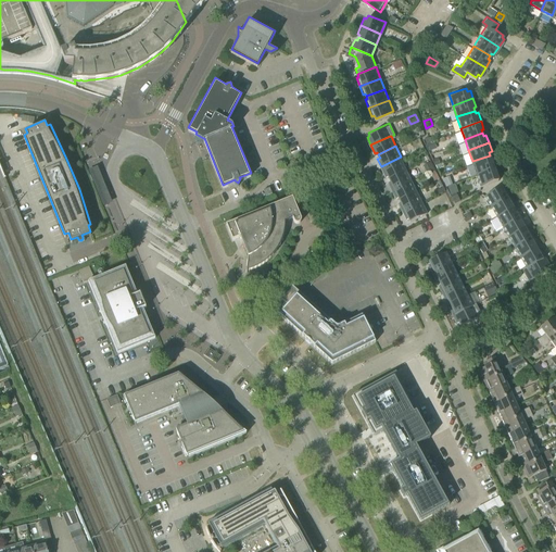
[(490,155),(472,161),(477,173),(496,165),(493,157),(491,158),(490,155)]
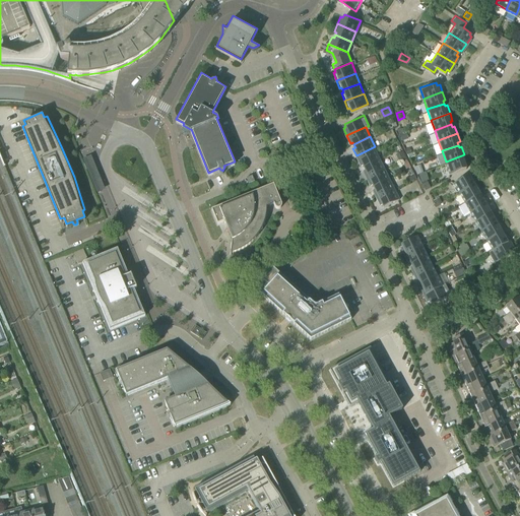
[(380,156),(375,146),(356,155),(361,163),(363,162),(364,165),(380,156)]
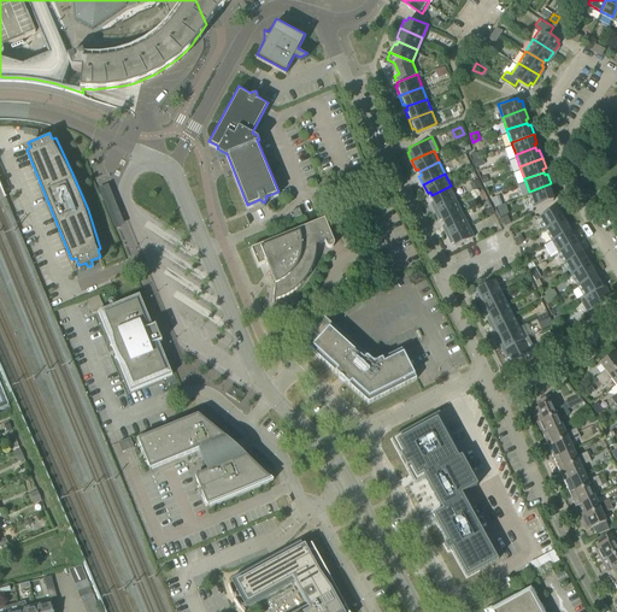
[(109,181),(98,186),(113,225),(124,221),(109,181)]
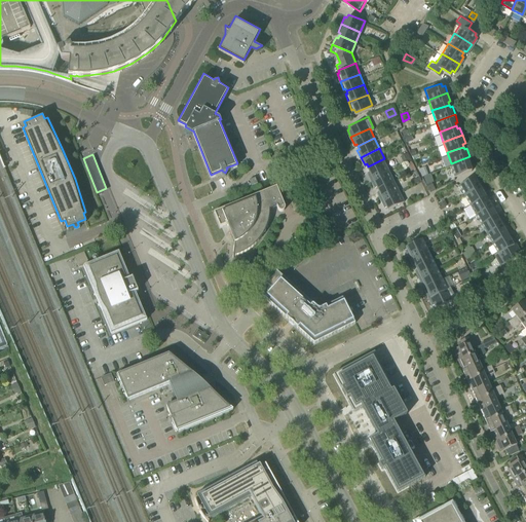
[(473,163),(470,156),(451,163),(454,174),(472,168),(471,164),(473,163)]
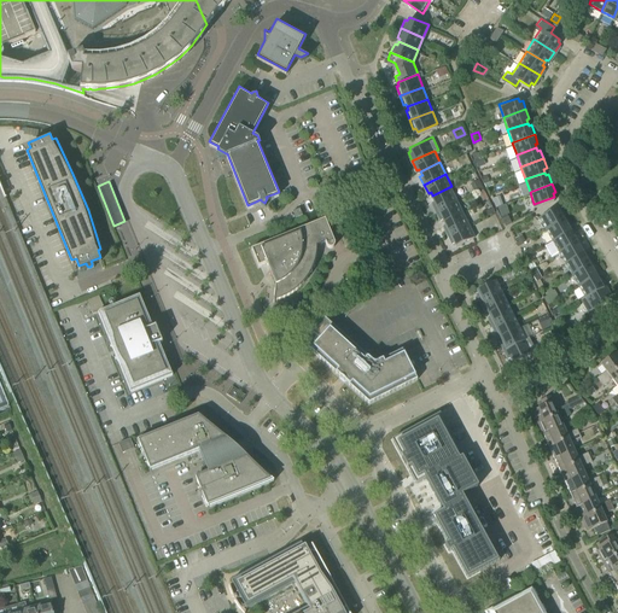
[(452,186),(432,196),(433,198),(431,199),(436,208),(456,198),(452,186)]
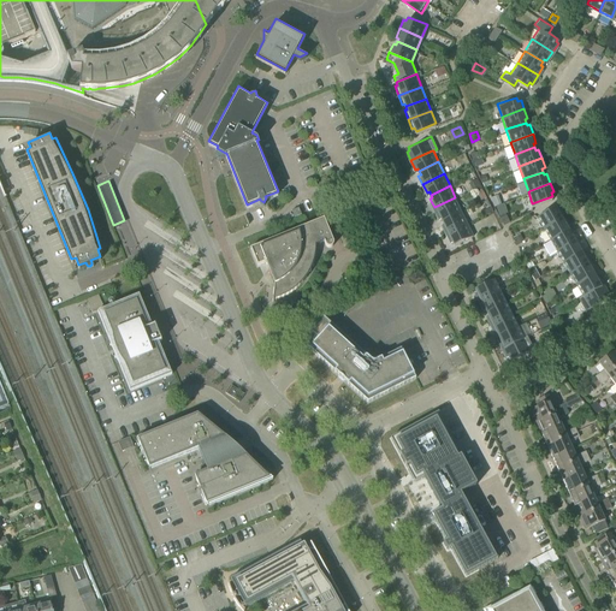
[(455,197),(434,207),(438,217),(440,215),(442,218),(461,208),(455,197)]
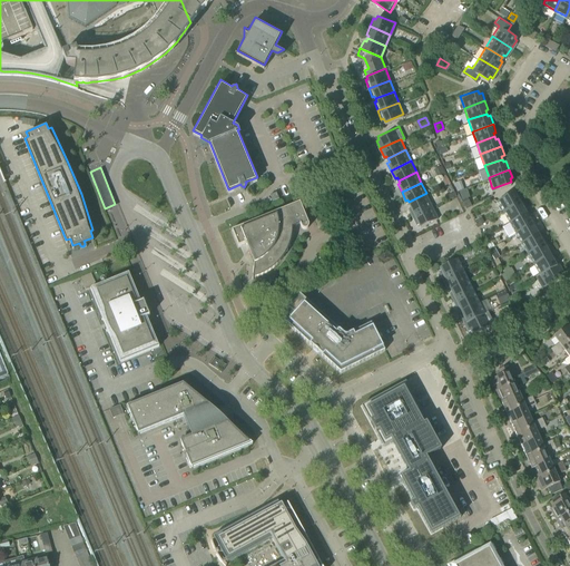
[(503,210),(522,198),(518,191),(516,192),(513,188),(497,198),(503,210)]
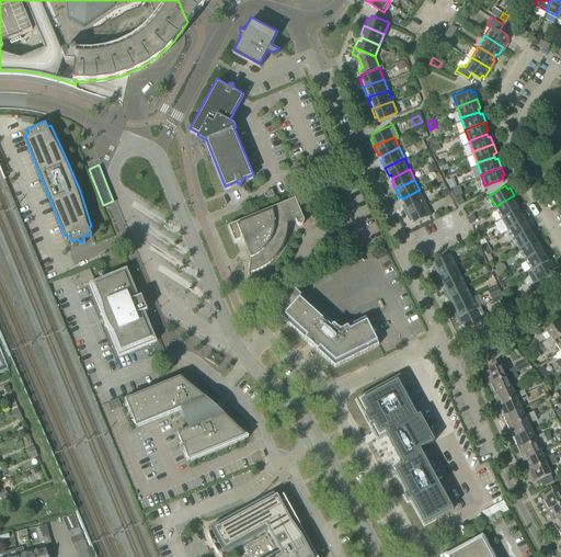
[(420,190),(402,199),(404,201),(401,202),(405,211),(425,201),(420,190)]
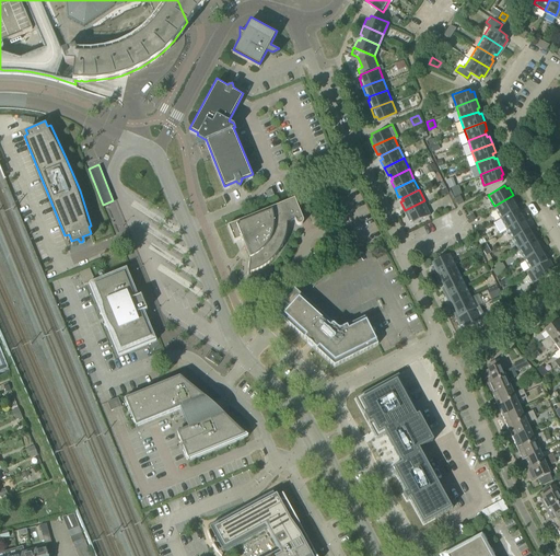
[(284,238),(286,233),(287,224),(288,220),(294,217),(295,219),(296,220),(298,221),(299,221),(300,221),(301,221),(302,221),(303,220),(303,219),(303,218),(303,217),(294,195),(228,222),(234,239),(242,235),(245,243),(243,244),(245,246),(246,247),(249,255),(247,270),(248,270),(248,269),(253,268),(257,266),(261,265),(265,262),(268,259),(272,256),(275,253),(278,250),(280,245),(282,242),(284,238)]
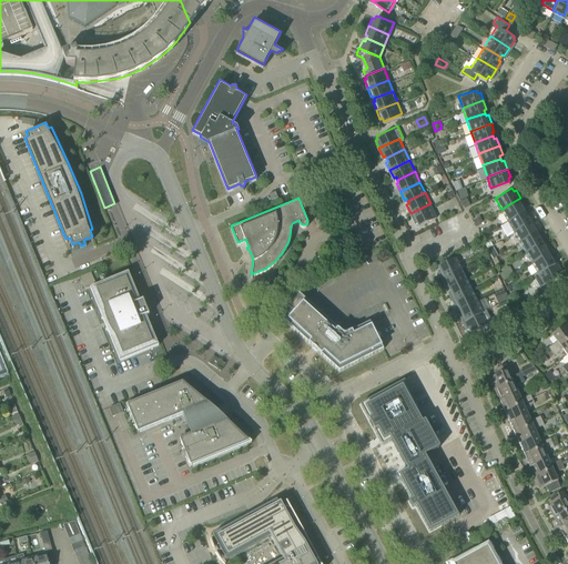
[(525,205),(520,198),(501,209),(507,219),(525,209),(523,207),(525,205)]
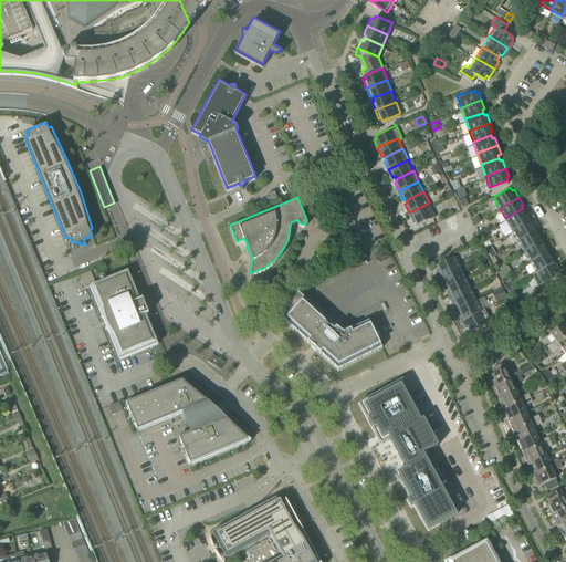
[(429,203),(409,212),(413,220),(416,219),(417,222),(435,214),(429,203)]
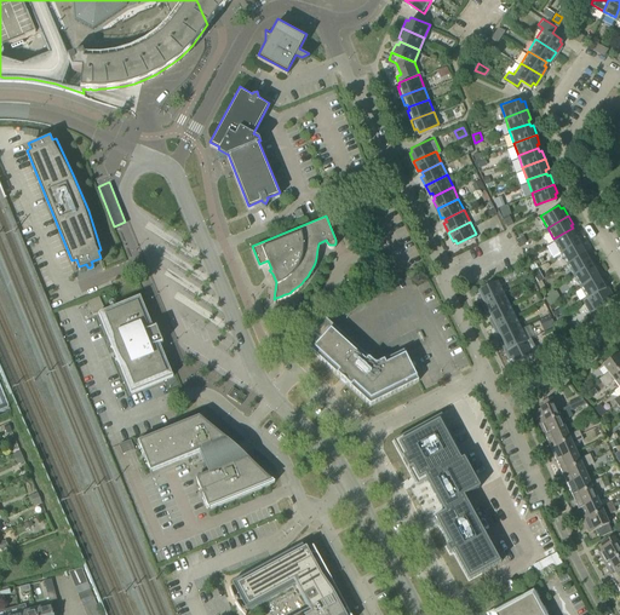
[(554,254),(561,249),(581,237),(577,229),(574,231),(573,228),(554,239),(547,242),(554,254)]
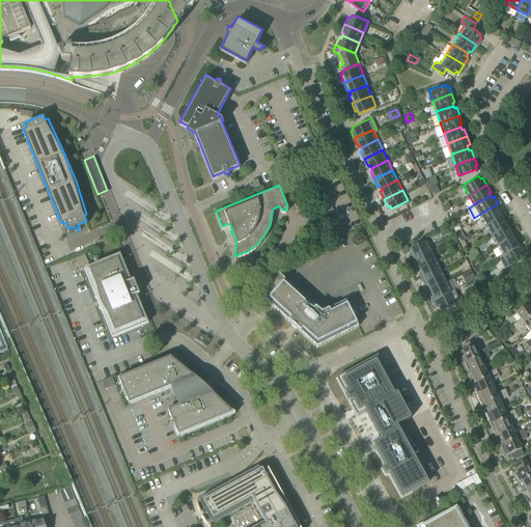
[(448,198),(442,201),(445,207),(451,204),(448,198)]
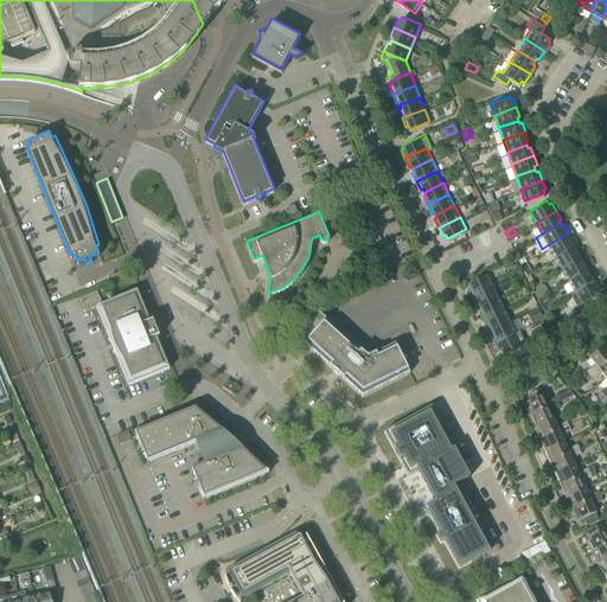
[(574,241),(569,232),(549,244),(555,256),(573,245),(572,243),(574,241)]
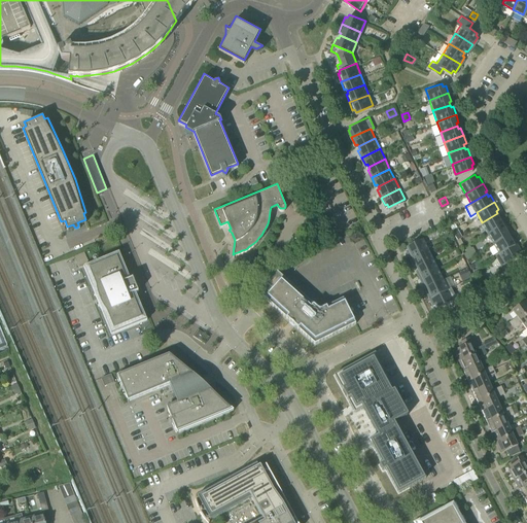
[(499,215),(497,213),(482,222),(488,232),(505,221),(501,214),(499,215)]
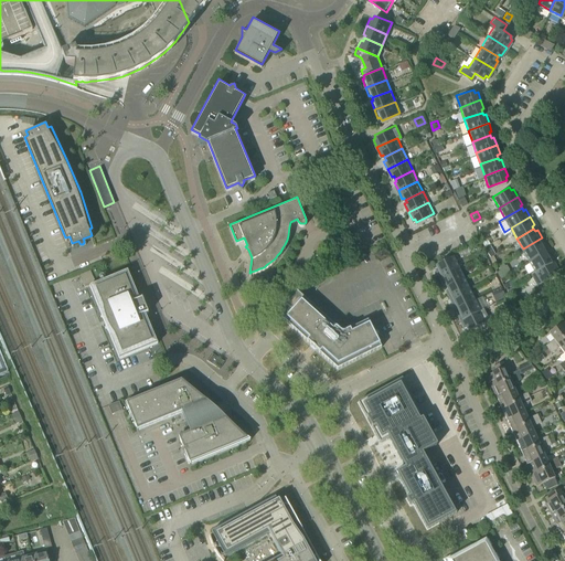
[(546,245),(542,237),(523,249),(529,258),(545,250),(544,246),(546,245)]
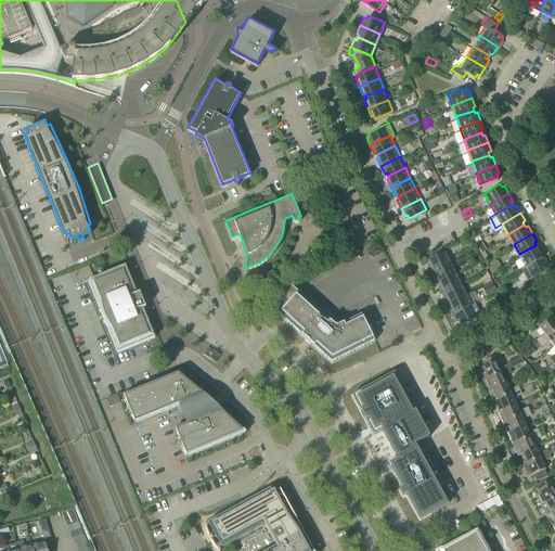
[(487,246),(482,238),(477,241),(481,250),(487,246)]
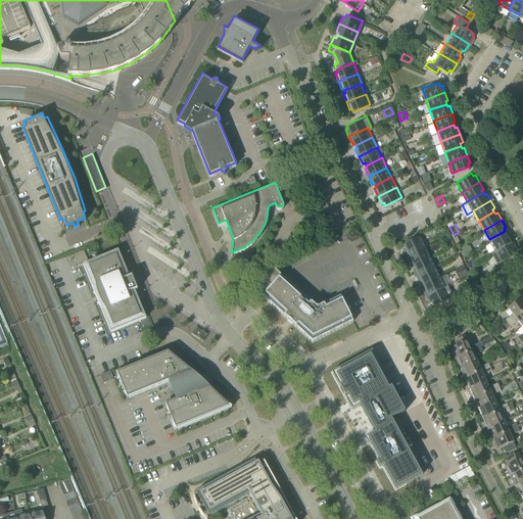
[(505,231),(489,239),(494,248),(512,238),(509,232),(506,233),(505,231)]
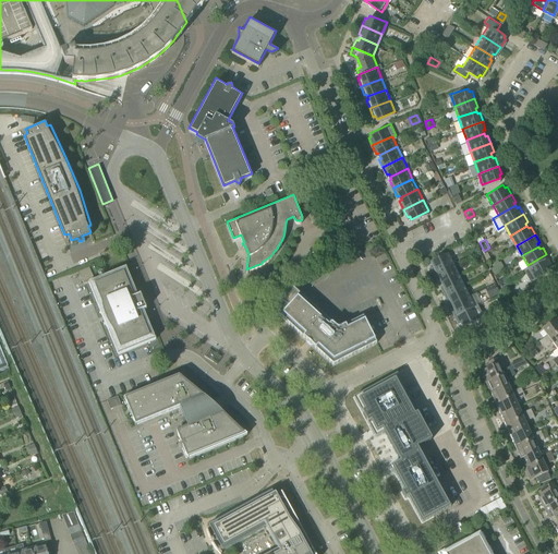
[(434,271),(452,262),(447,250),(431,259),(432,262),(429,263),(434,271)]
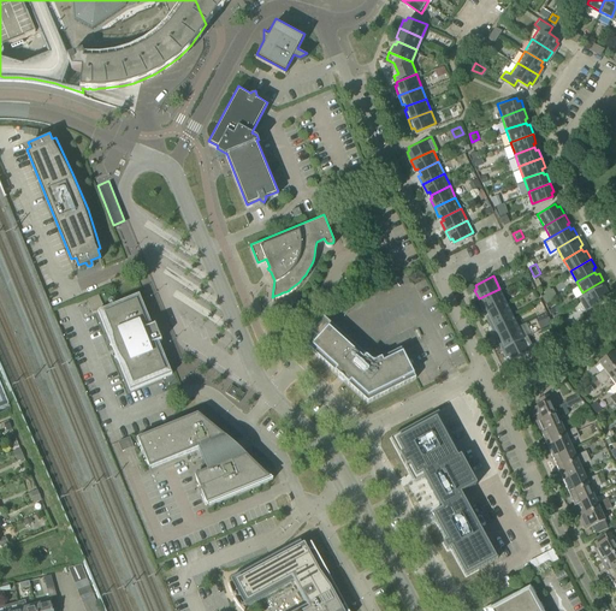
[(603,280),(582,292),(578,295),(585,308),(608,295),(606,291),(609,290),(603,280)]
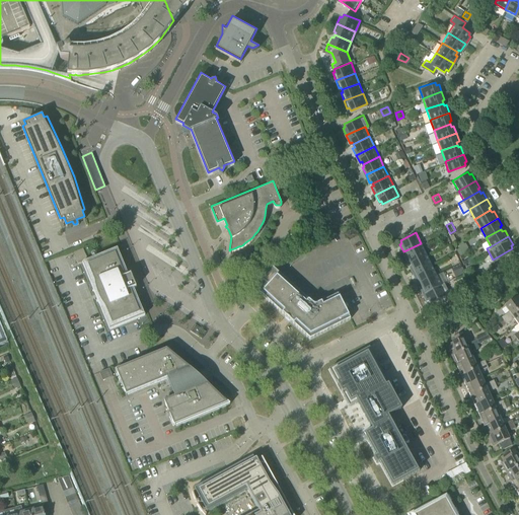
[(421,243),(403,251),(406,260),(409,259),(410,261),(426,253),(421,243)]
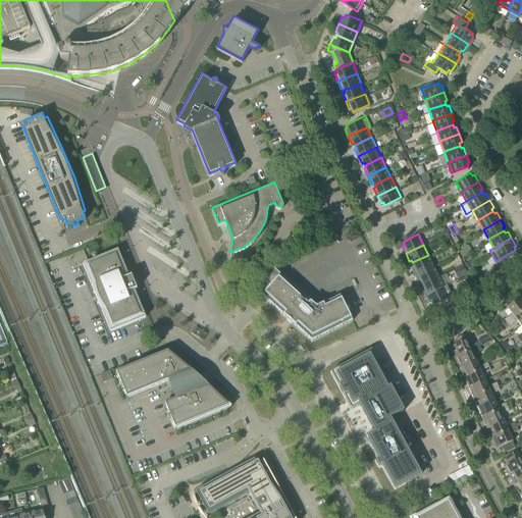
[(83,246),(73,250),(79,260),(87,257),(83,246)]
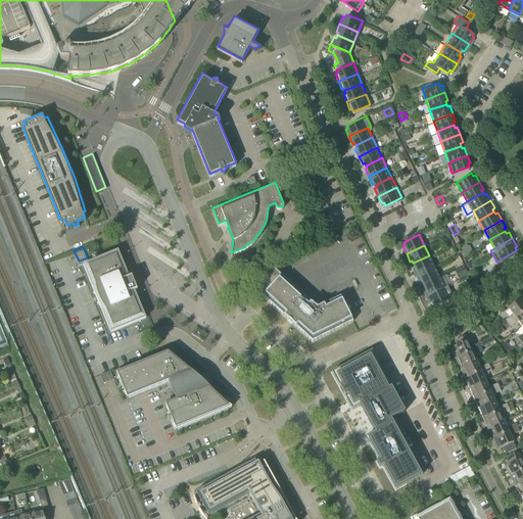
[(92,257),(83,262),(96,293),(97,296),(110,329),(136,319),(146,315),(135,287),(137,286),(136,284),(131,270),(128,271),(119,246),(98,254),(92,257)]
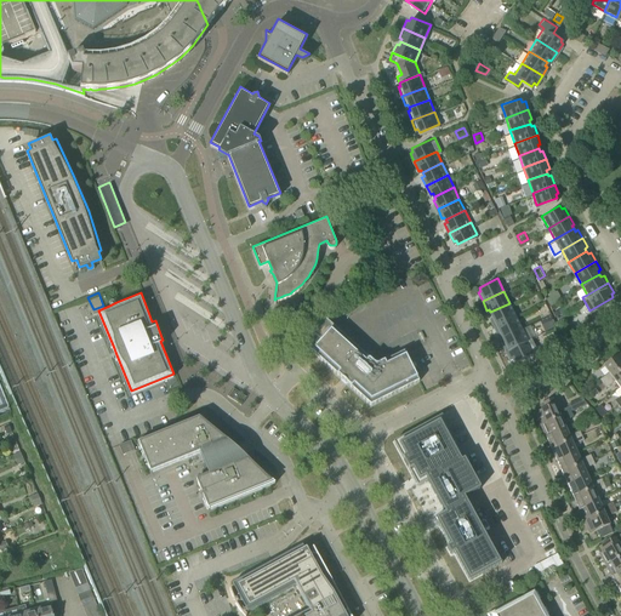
[(510,303),(490,312),(493,314),(489,315),(494,325),(516,314),(510,303)]
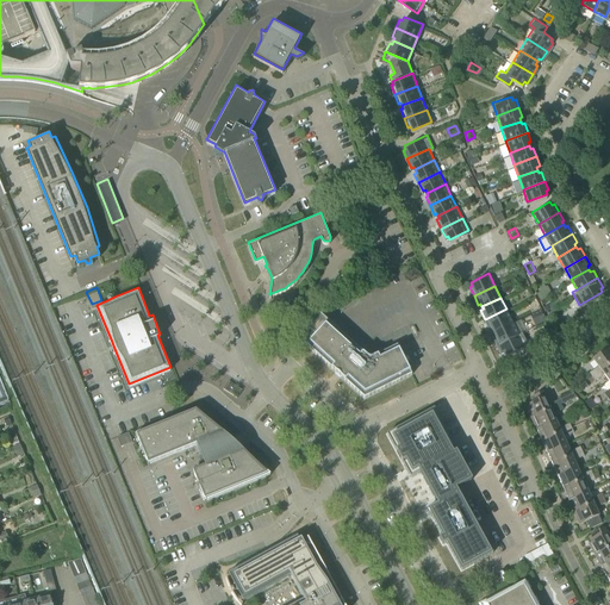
[(365,394),(411,370),(397,341),(369,355),(318,309),(311,316),(305,323),(315,331),(306,341),(309,344),(335,367),(334,368),(341,374),(342,374),(365,394)]
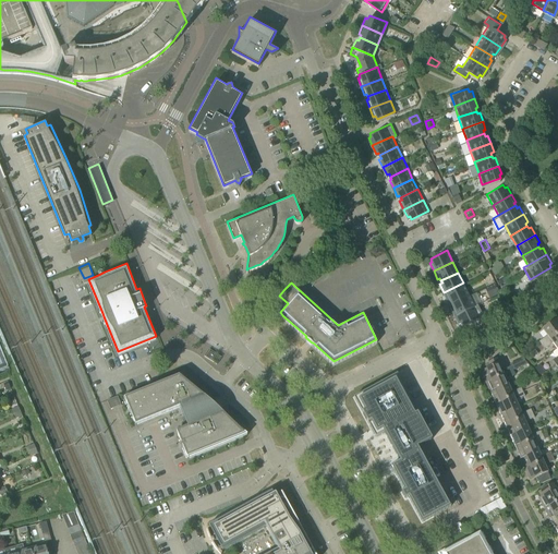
[(468,293),(463,282),(444,292),(447,300),(450,299),(451,302),(468,293)]
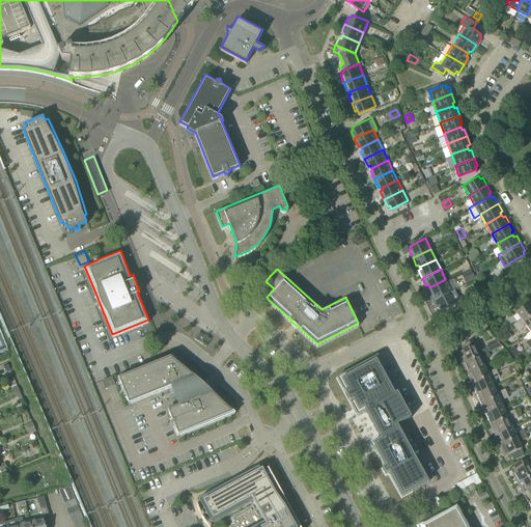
[(473,270),(463,275),(466,280),(475,276),(473,270)]
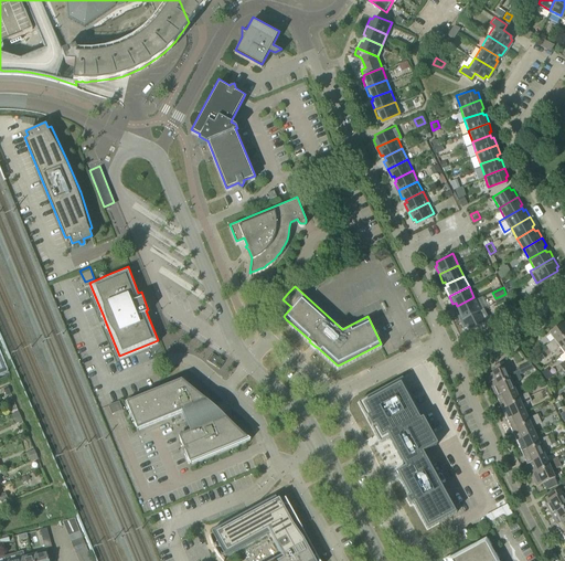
[(473,297),(457,306),(458,308),(456,309),(459,317),(479,307),(473,297)]
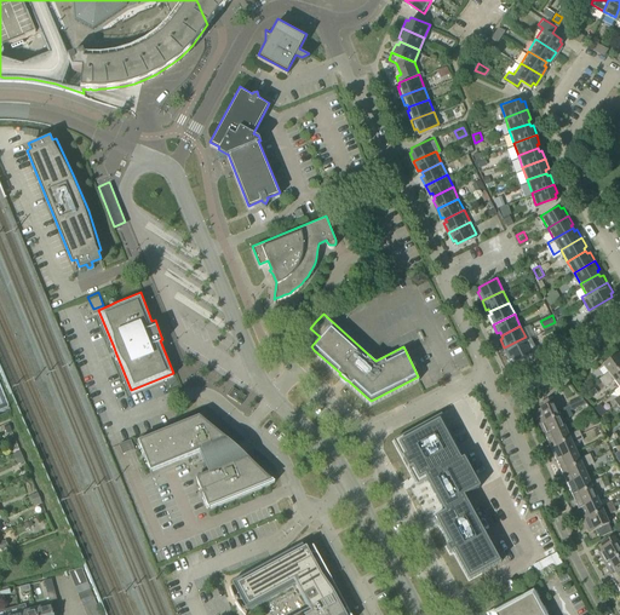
[(530,334),(526,337),(504,348),(509,357),(511,356),(512,360),(537,348),(530,334)]
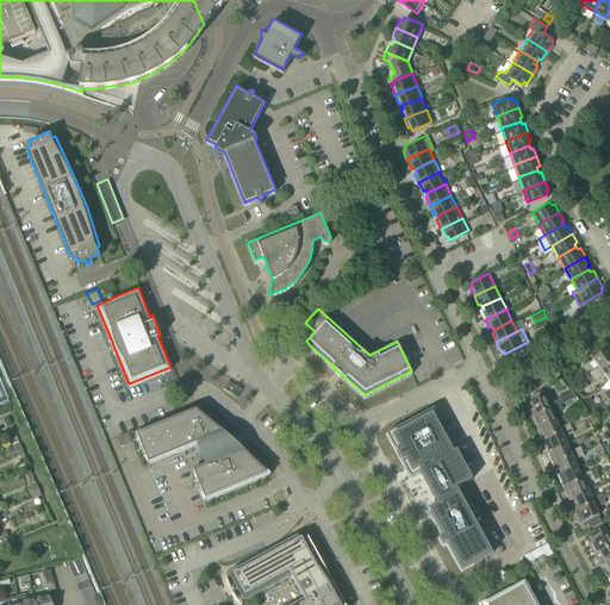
[(592,373),(609,359),(609,342),(593,355),(598,362),(589,369),(592,373)]
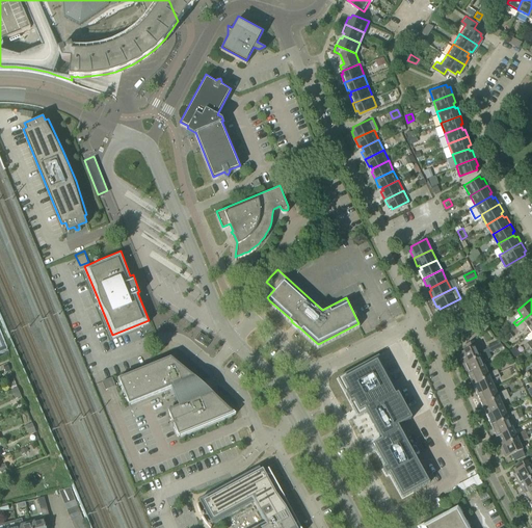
[(531,313),(516,325),(519,330),(527,323),(531,328),(531,327),(531,313)]
